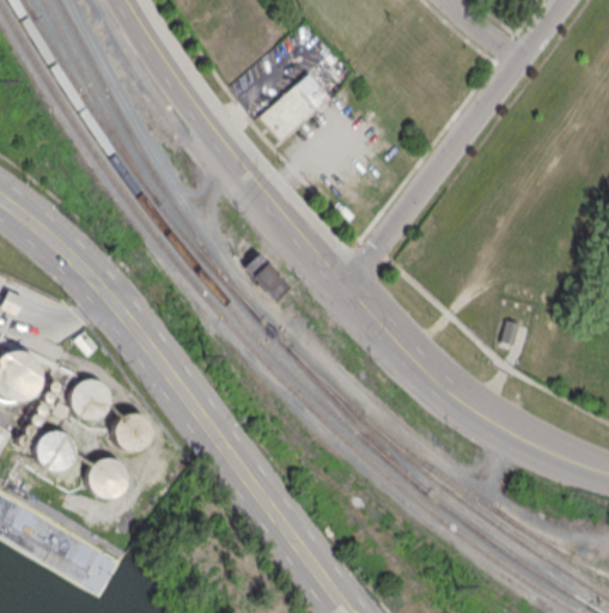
[(260,114),(281,141),(333,101),(311,73),(260,114)]
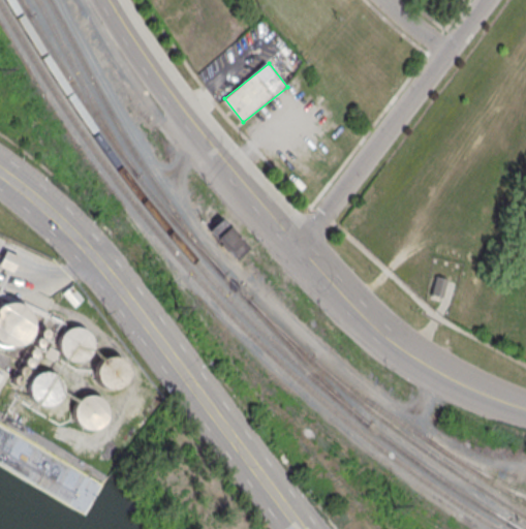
[(210,231),(238,259),(251,247),(223,219),(210,231)]
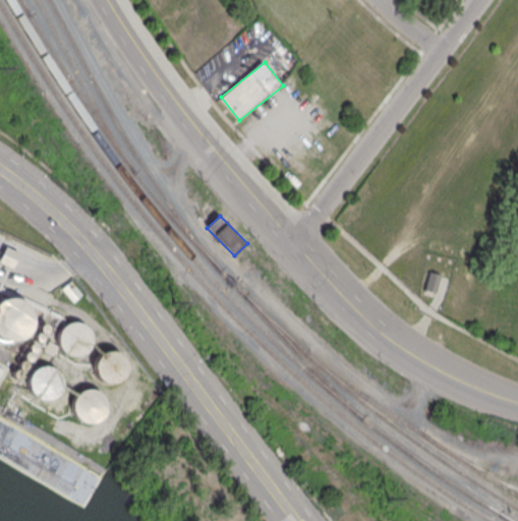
[(20,252),(7,245),(0,259),(0,262),(12,269),(20,252)]
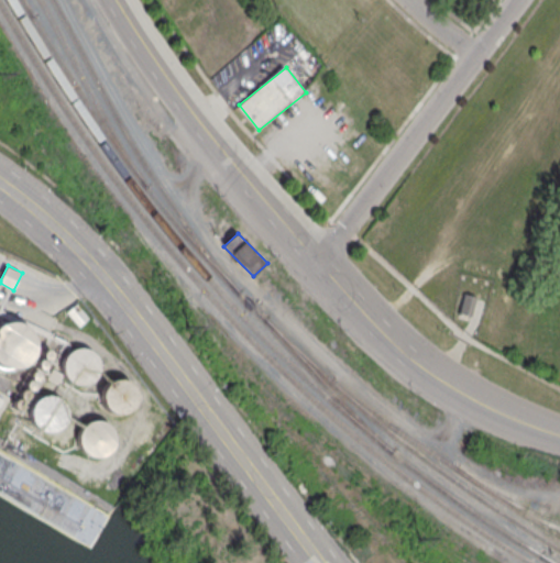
[(464,295),(476,298),(472,317),(460,315),(464,295)]
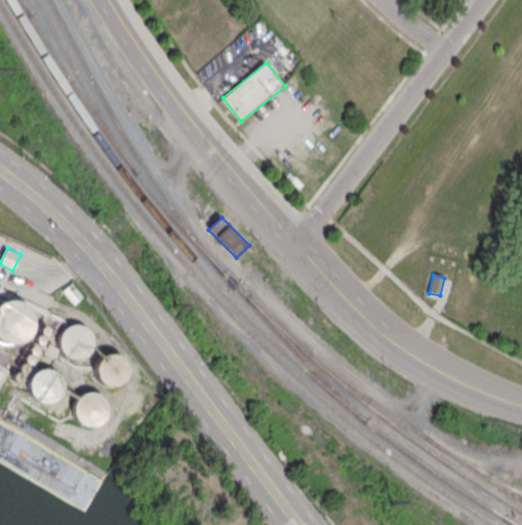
[(84,298),(75,284),(65,291),(75,305),(84,298)]
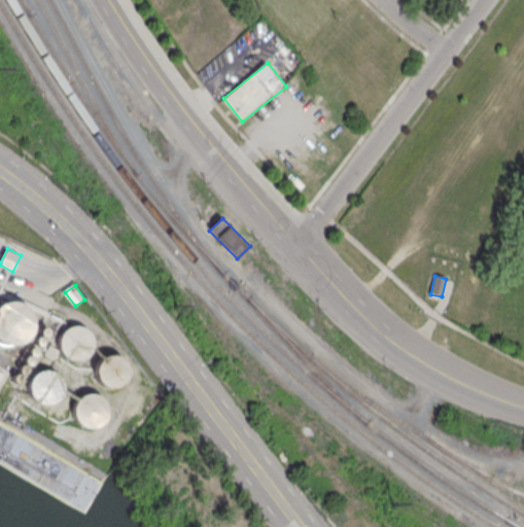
[(0,344),(28,344),(28,305),(0,305),(0,344)]
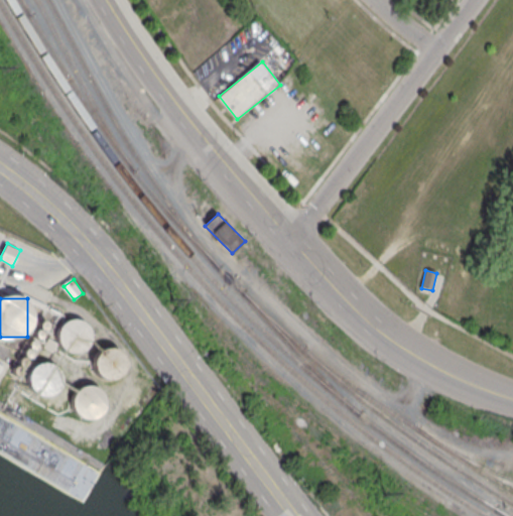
[(56,328),(66,356),(94,346),(85,318),(56,328)]
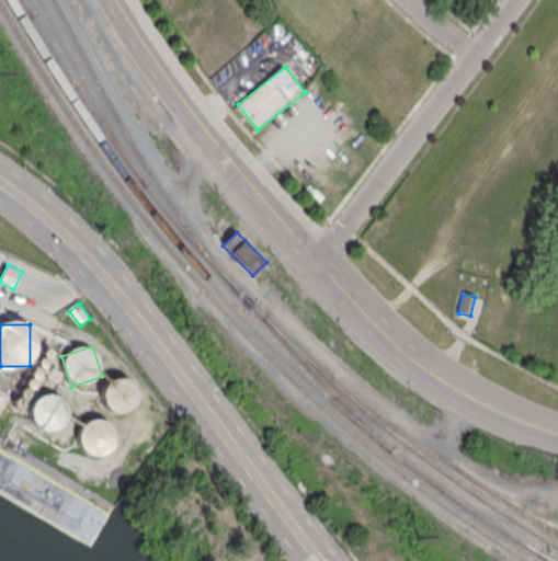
[(98,396),(116,416),(140,396),(121,375),(98,396)]
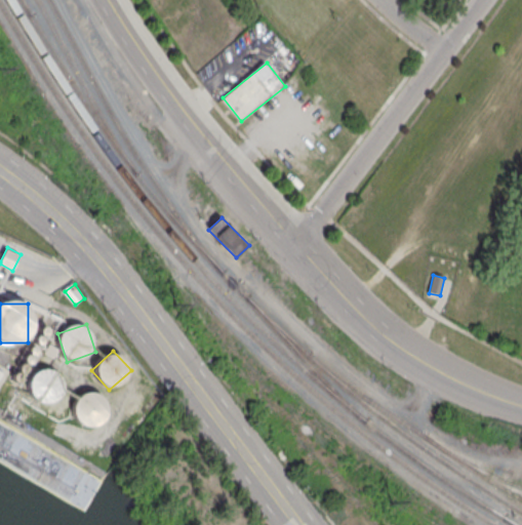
[(51,366),(26,380),(41,407),(67,393),(51,366)]
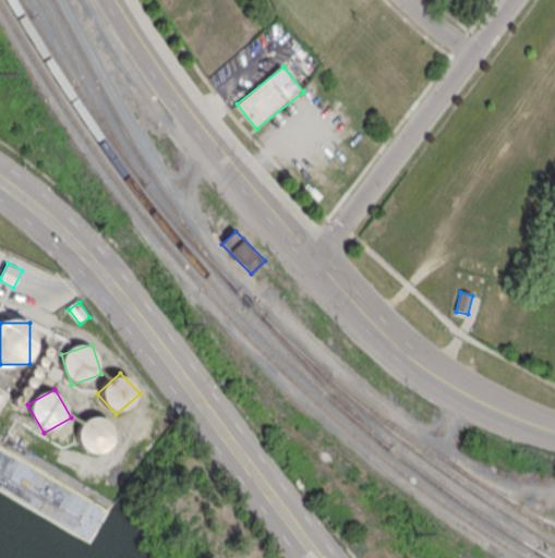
[(80,421),(80,451),(113,451),(113,421),(80,421)]
